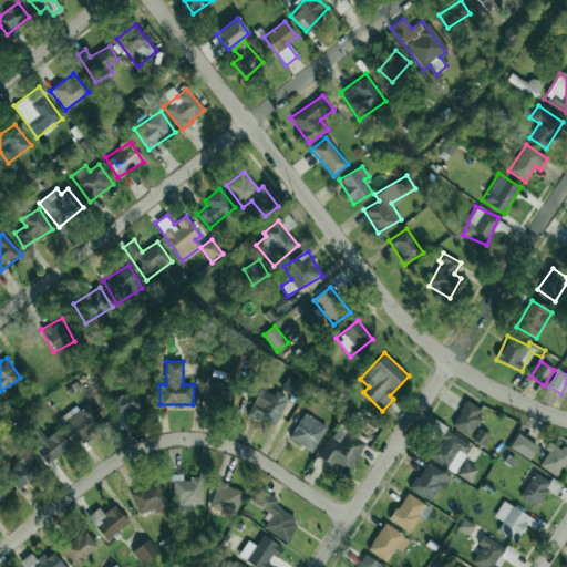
[(305,385),(287,377),(281,389),(299,398),(305,385)]
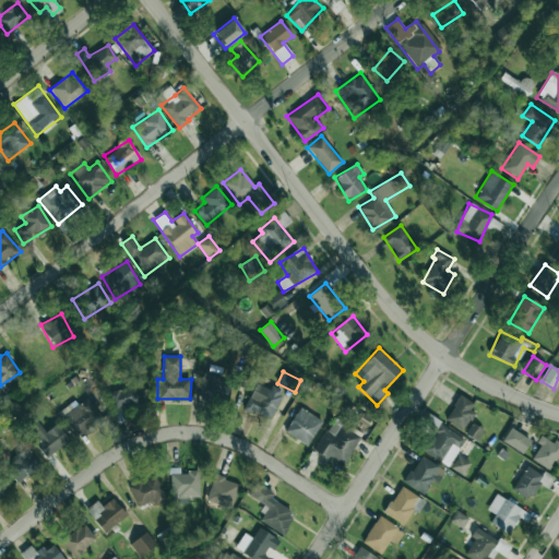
[(230,384),(222,383),(223,376),(204,375),(202,399),(228,401),(230,384)]
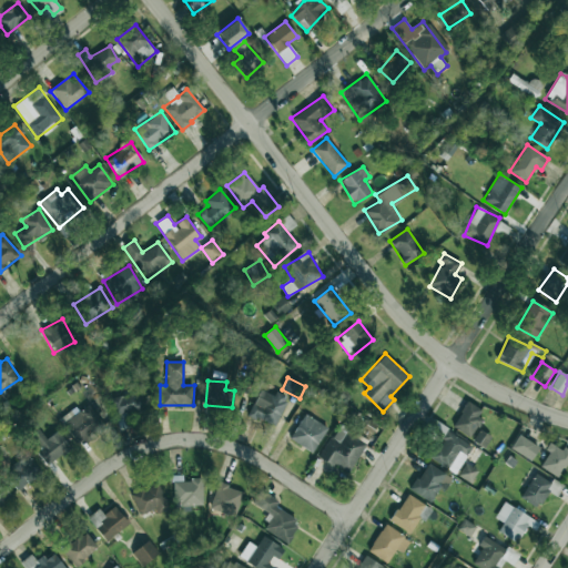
[(287,397),(275,392),(274,395),(260,389),(249,416),(276,426),(287,397)]
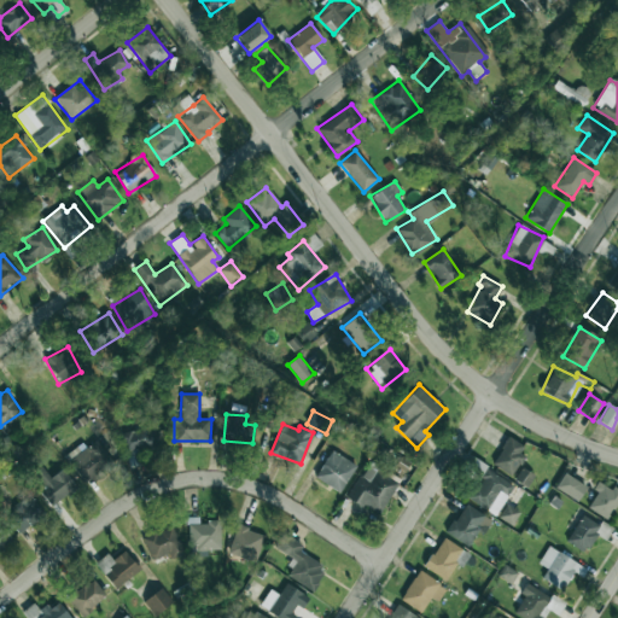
[(120,432),(123,452),(162,444),(158,425),(120,432)]
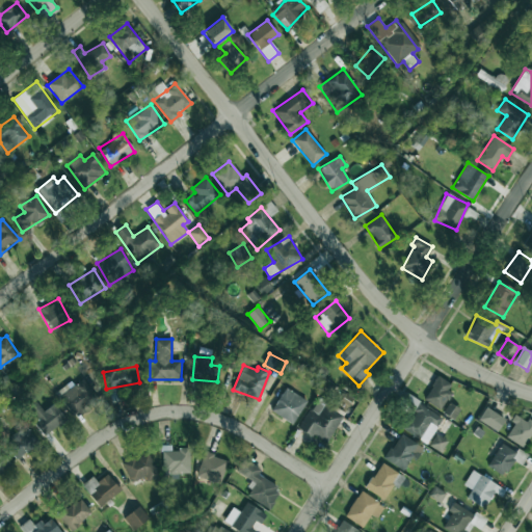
[(453,384),(436,376),(424,400),(441,408),(453,384)]
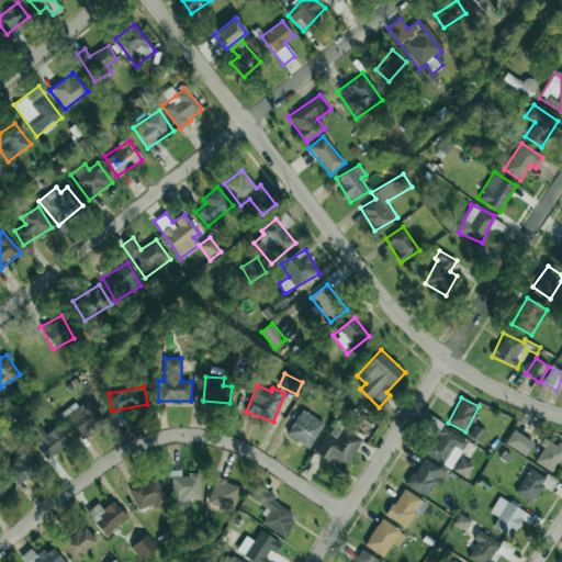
[(103,423),(89,401),(63,416),(76,439),(103,423)]
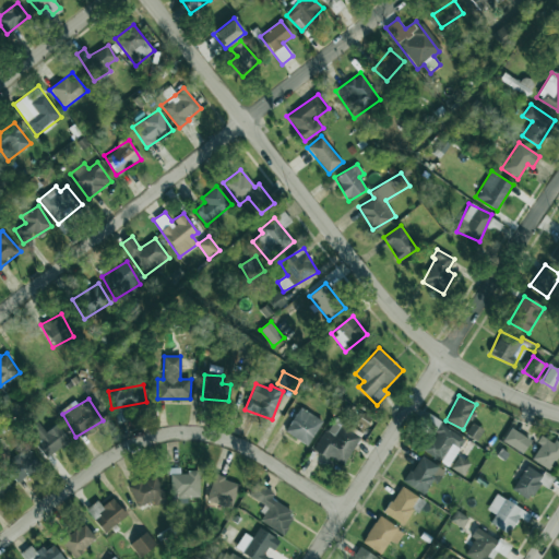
[(307,445),(322,421),(300,407),(285,431),(307,445)]
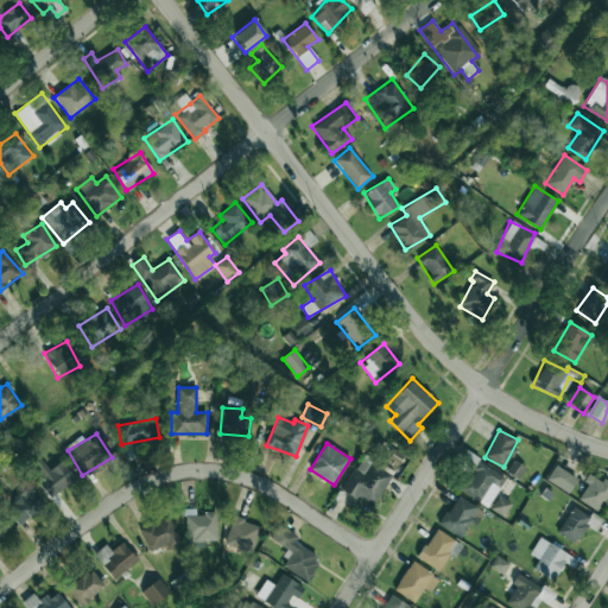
[(373,507),(392,474),(360,456),(342,491),(373,507)]
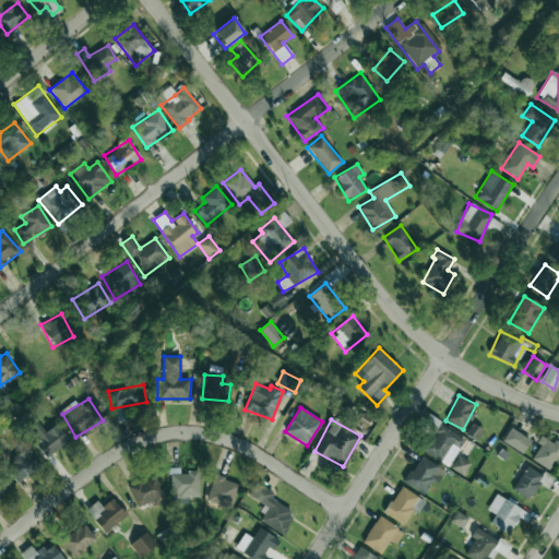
[(58,424),(45,432),(38,421),(31,427),(39,440),(36,443),(46,458),(70,442),(58,424)]
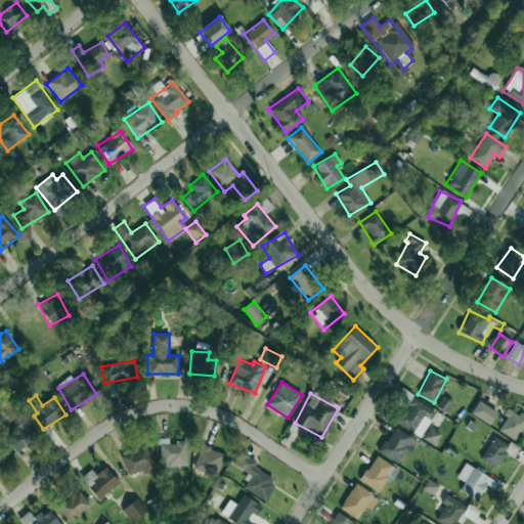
[(452,402),(442,396),(436,407),(445,413),(452,402)]
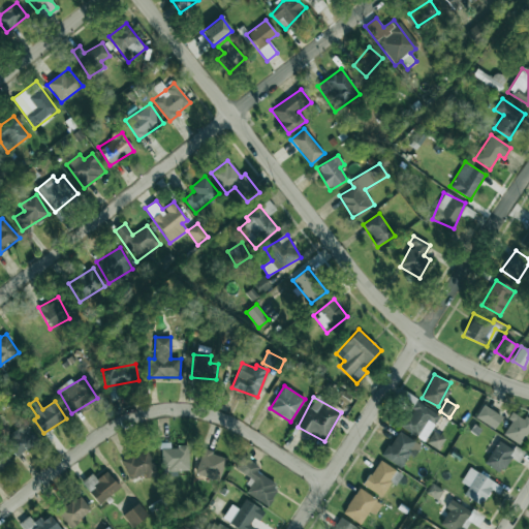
[(400,428),(424,441),(440,415),(416,402),(400,428)]
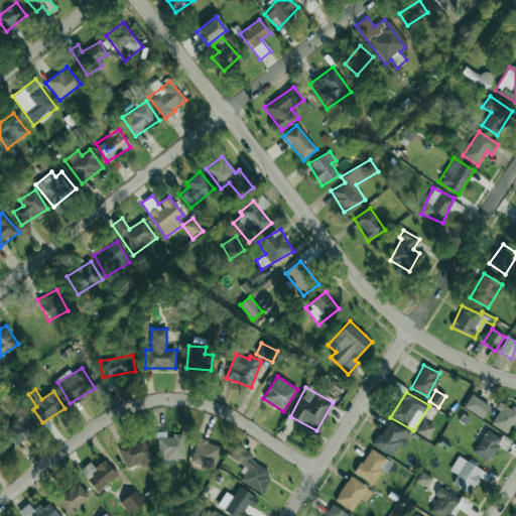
[(464,408),(483,418),(490,405),(471,395),(464,408)]
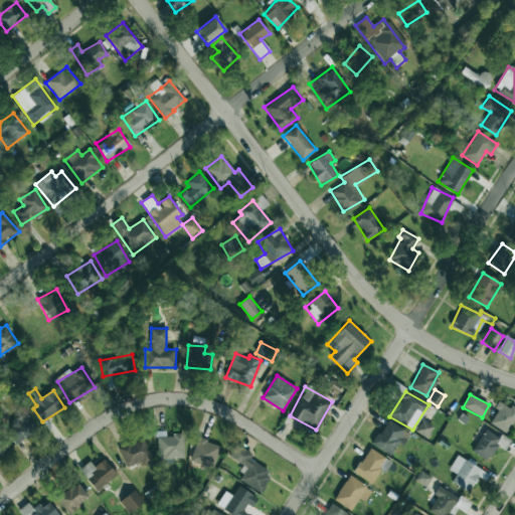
[(489,424),(508,433),(514,416),(514,408),(499,401),(489,424)]
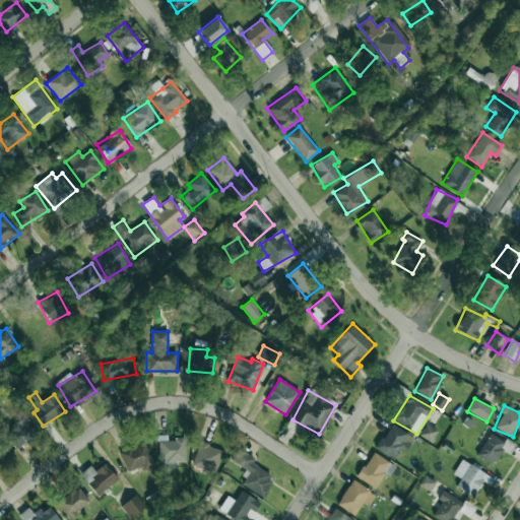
[(14,449),(37,436),(26,418),(4,431),(14,449)]
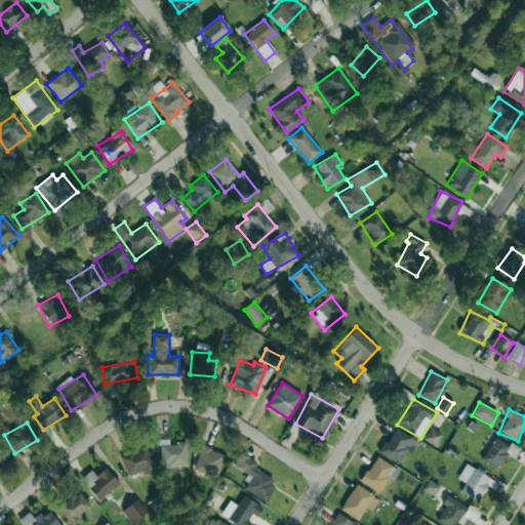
[(379,453),(398,465),(407,449),(412,451),(418,442),(395,428),(379,453)]
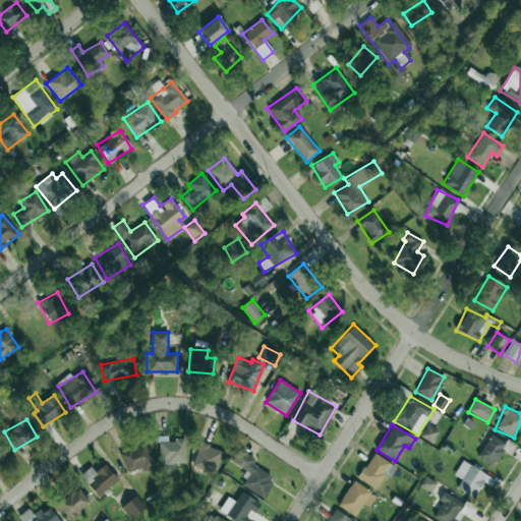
[(438,431),(426,425),(420,437),(431,443),(438,431)]
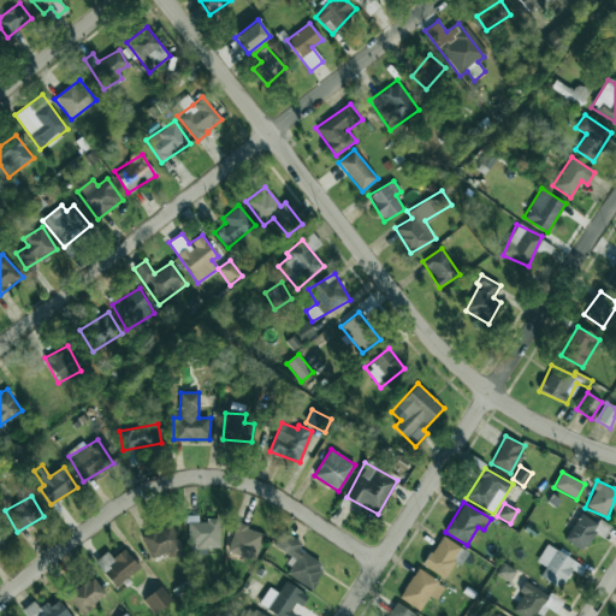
[(564,540),(582,551),(598,525),(580,514),(564,540)]
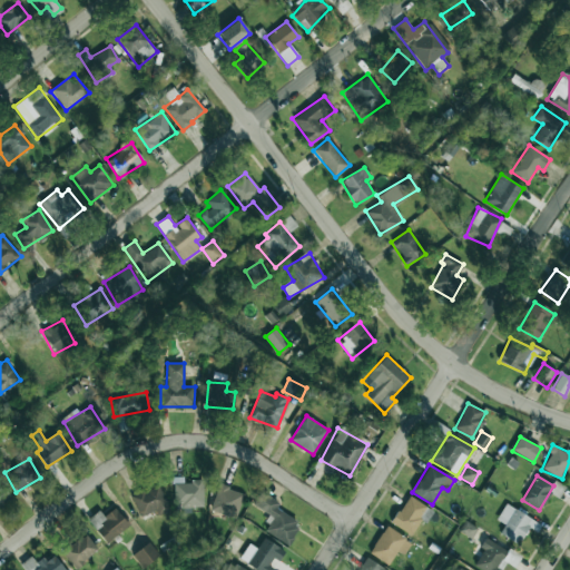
[(205,508),(204,480),(184,481),(184,477),(173,478),(175,504),(182,504),(183,514),(192,513),(192,509),(205,508)]
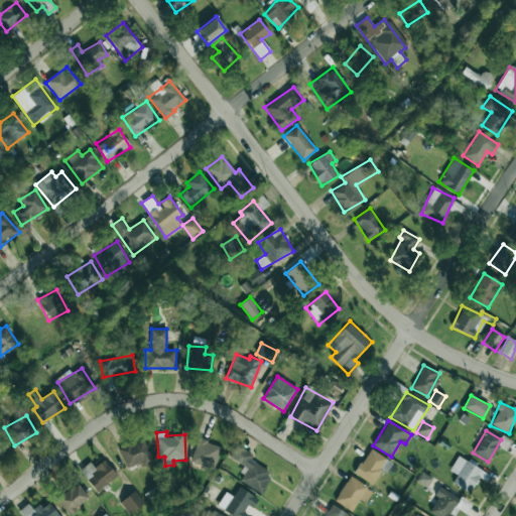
[(0,458),(10,452),(0,435),(0,458)]
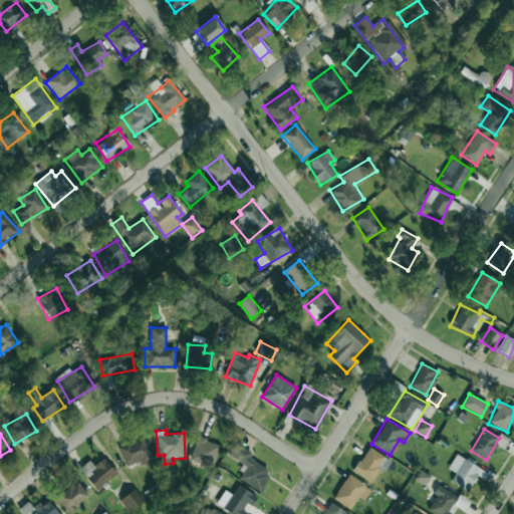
[(152,457),(144,437),(118,447),(125,466),(152,457)]
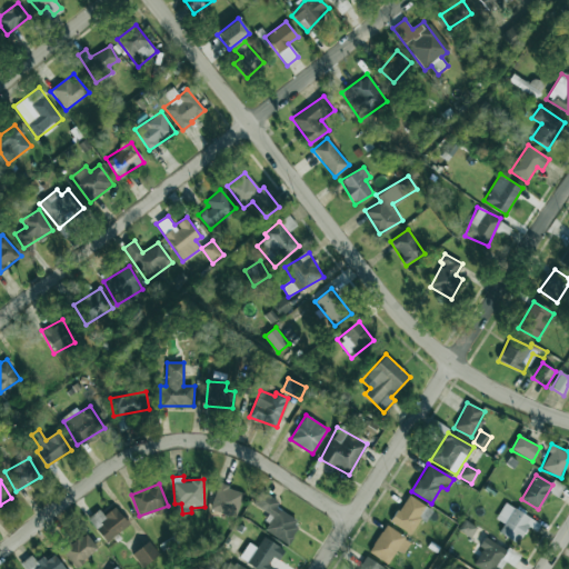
[(245,493),(220,483),(210,507),(235,517),(245,493)]
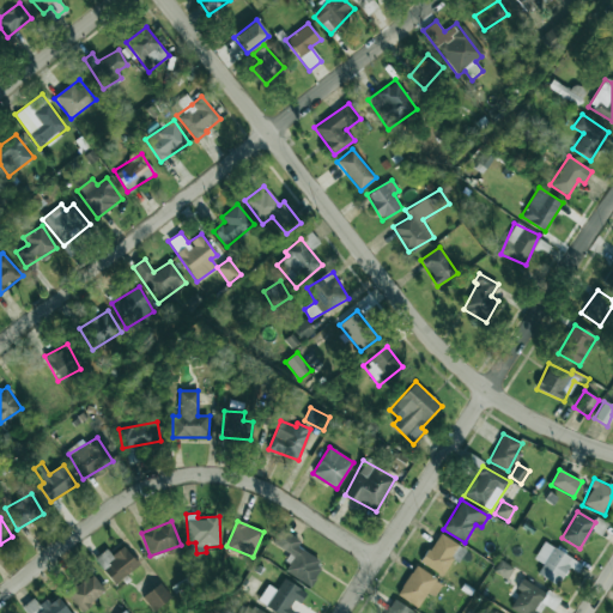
[(283,570),(309,586),(323,563),(296,546),(299,540),(281,529),(273,542),(292,554),(283,570)]
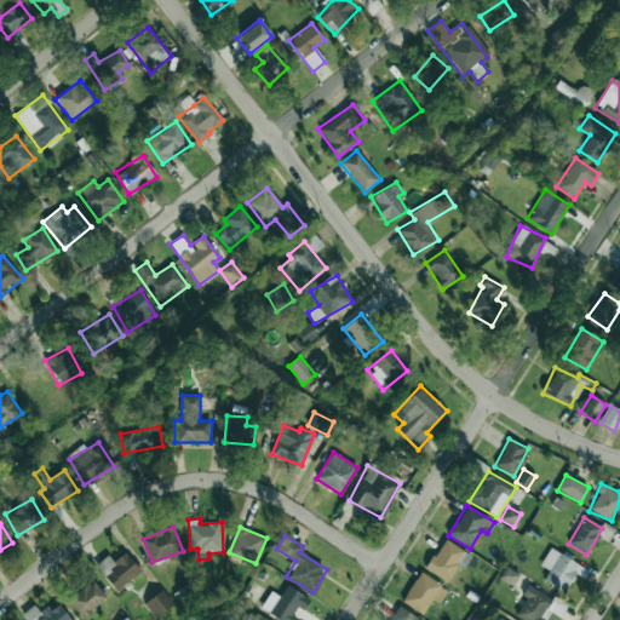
[(471,555),(442,539),(426,569),(448,581),(458,564),(464,568),(471,555)]
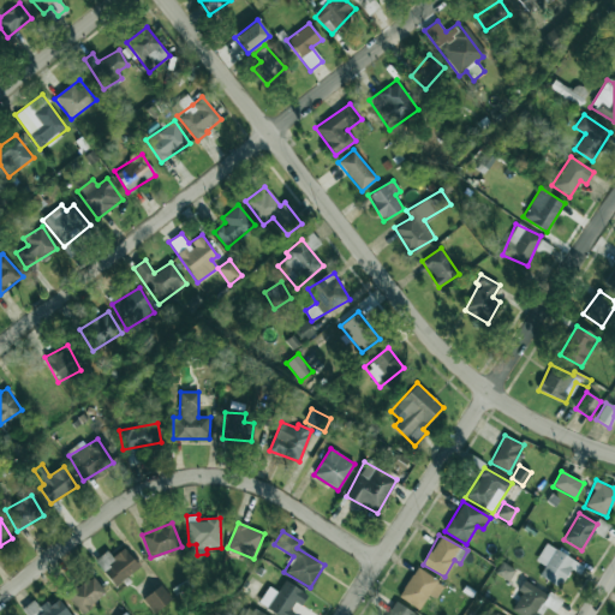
[(536,561),(544,566),(539,577),(559,587),(569,568),(579,574),(584,566),(545,544),(536,561)]
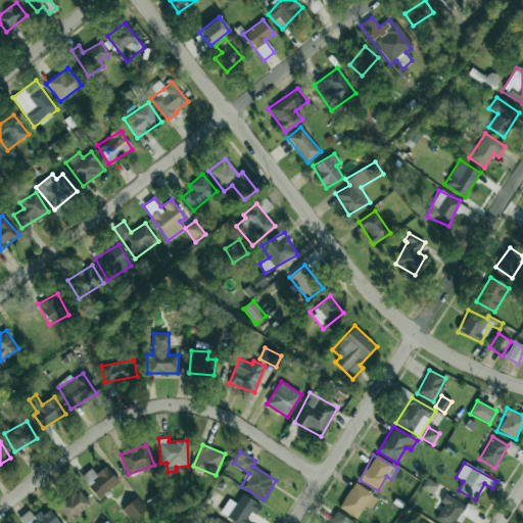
[(95,474),(91,469),(81,477),(97,498),(119,482),(105,466),(95,474)]
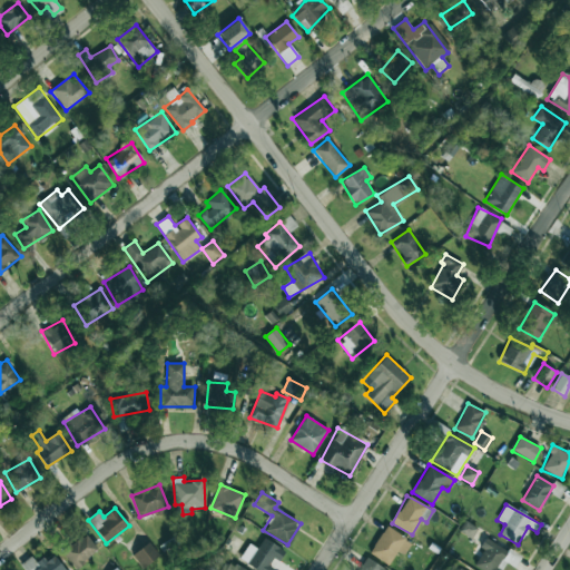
[(459,531),(471,539),(478,528),(465,521),(459,531)]
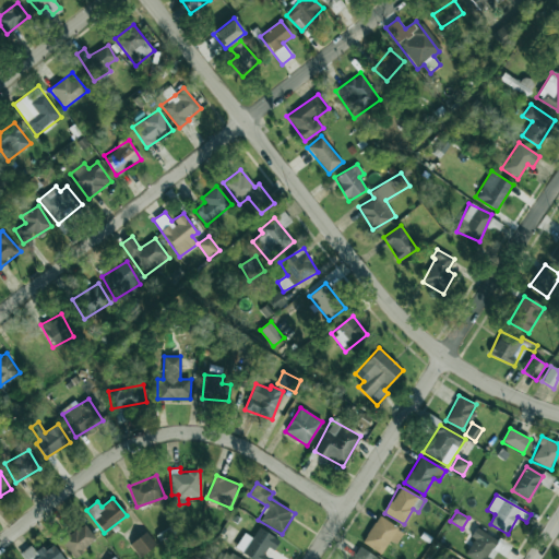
[(363,543),(381,554),(390,540),(396,544),(404,532),(378,515),(363,543)]
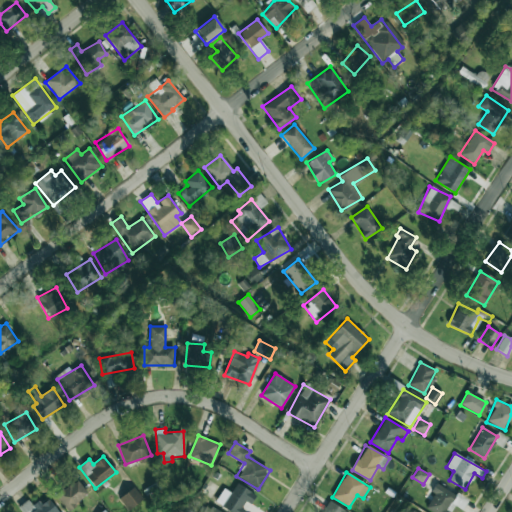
[(68,511),(88,492),(75,479),(55,498),(68,511)]
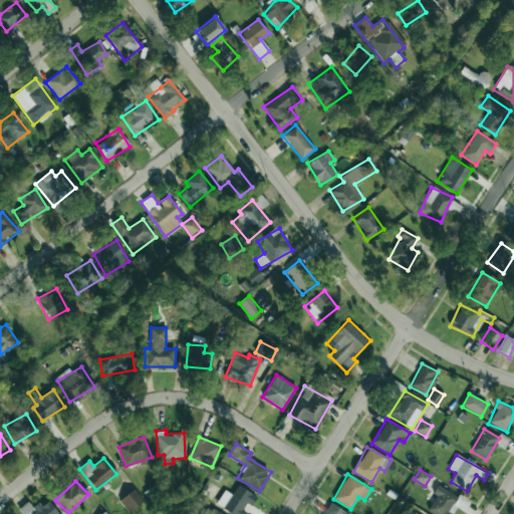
[(224,490),(216,505),(232,513),(245,513),(248,509),(250,509),(257,496),(237,486),(232,495),(224,490)]
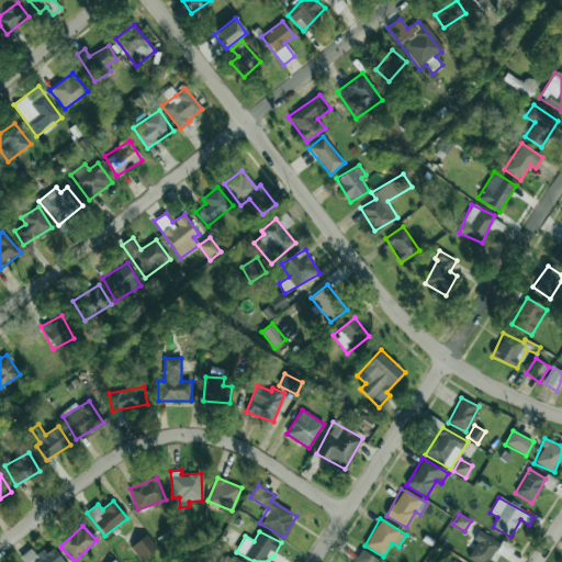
[(474,540),(475,540),(468,560),(472,561),(493,561),(497,554),(508,559),(513,547),(478,532),(474,540)]
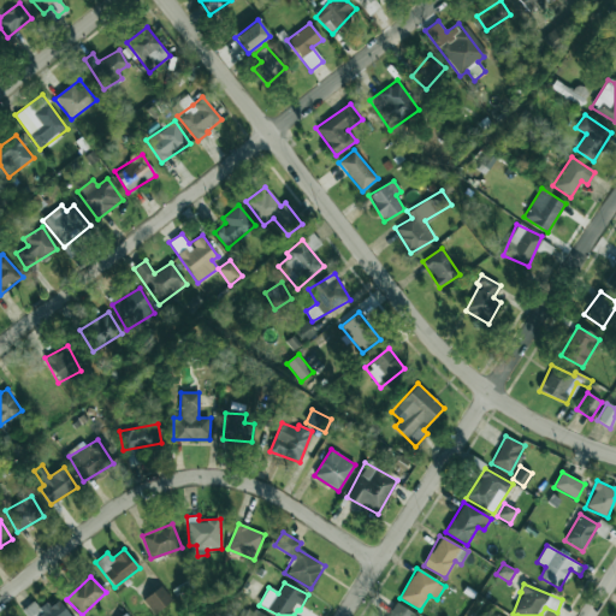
[(155,614),(172,602),(160,586),(144,598),(155,614)]
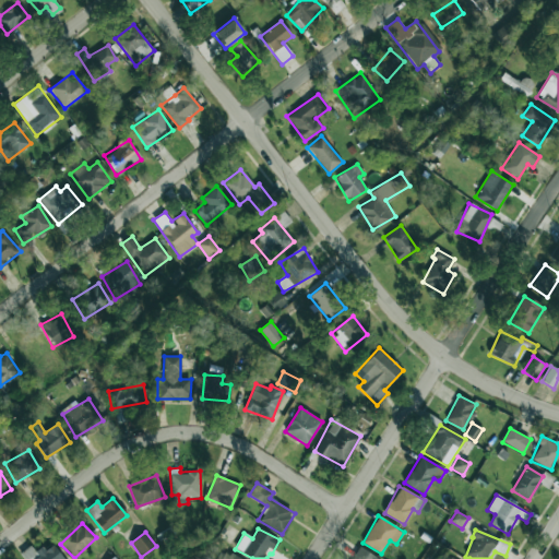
[(27,558),(63,558),(52,543),(36,554),(31,546),(22,551),(27,558)]
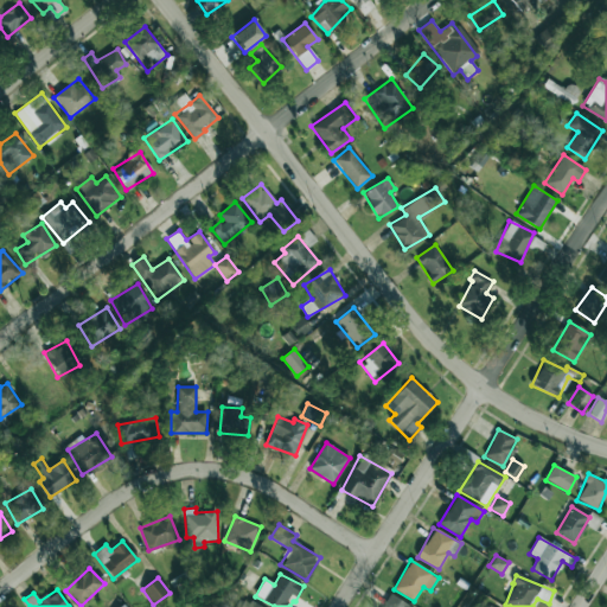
[(411,606),(413,606),(390,594),(382,606),(411,606)]
